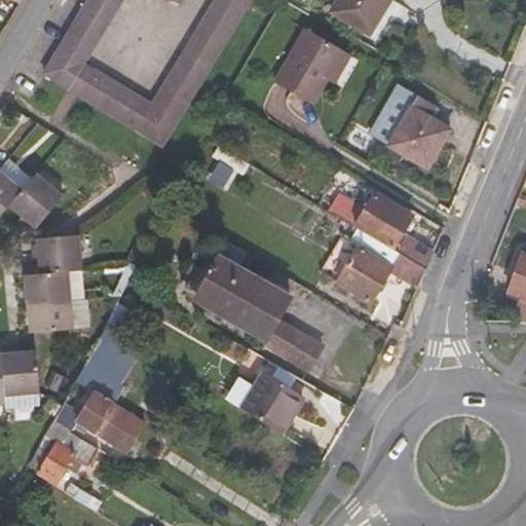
[(85,0),(83,5),(109,21),(117,8),(102,0),(85,0)]
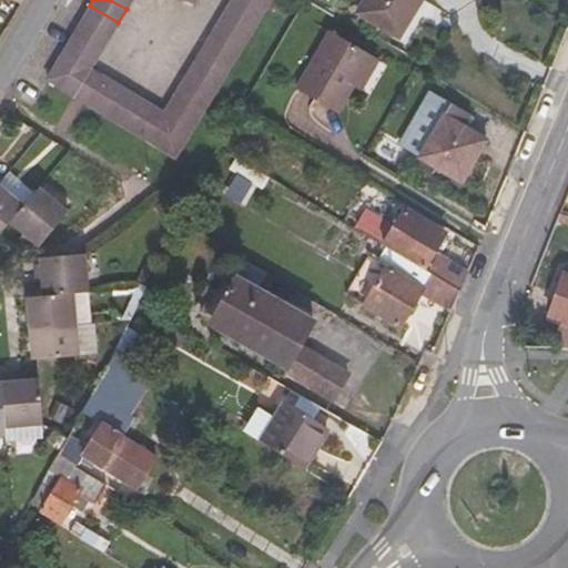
[(110,0),(127,9),(131,0),(110,0)]
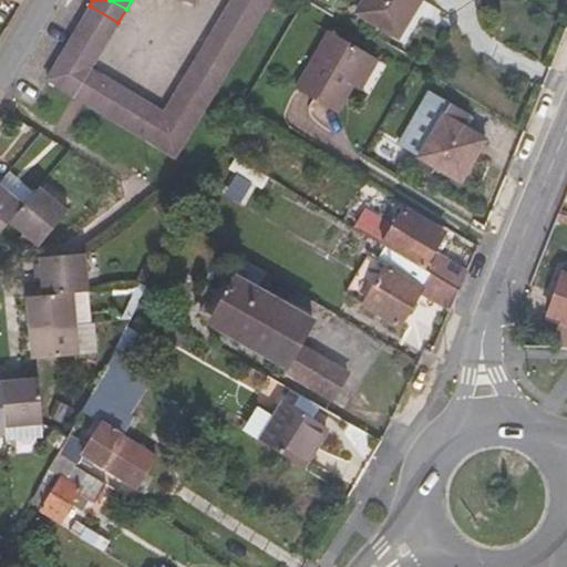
[(251,0),(183,119),(212,135),(291,0),(251,0)]
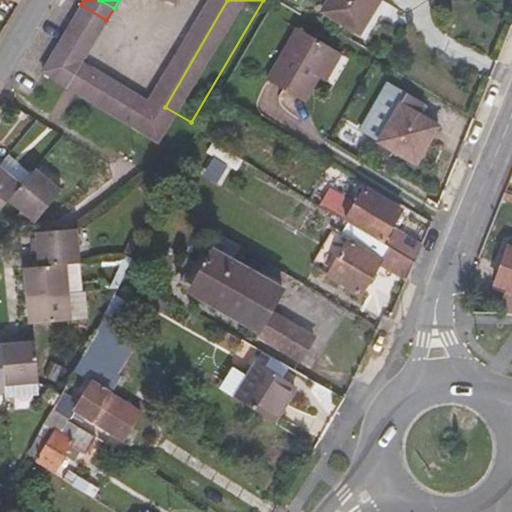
[(360,32),(379,0),(327,0),(322,9),(360,32)]
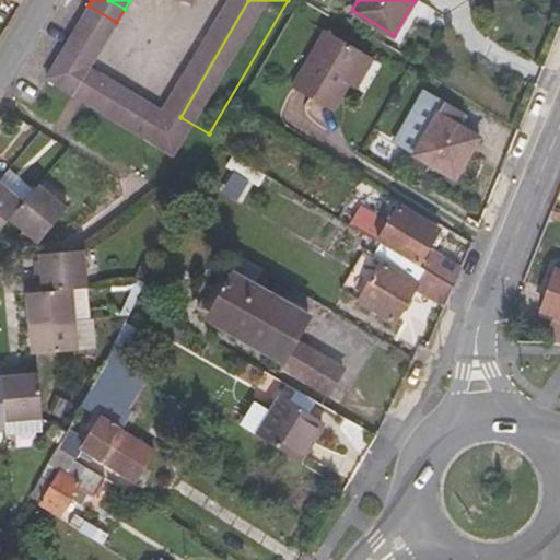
[(80,19),(108,36),(116,22),(89,6),(80,19)]
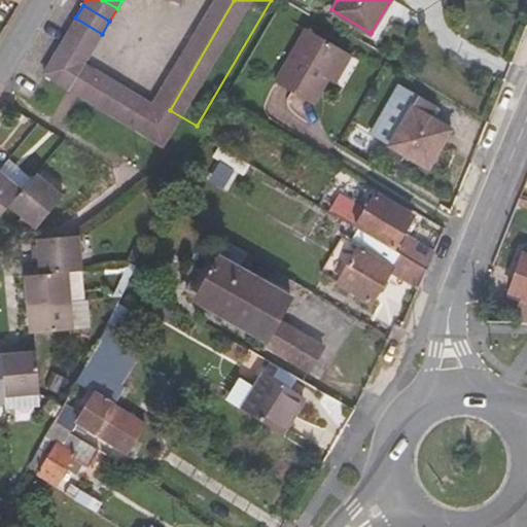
[(68,30),(94,46),(102,34),(75,18),(68,30)]
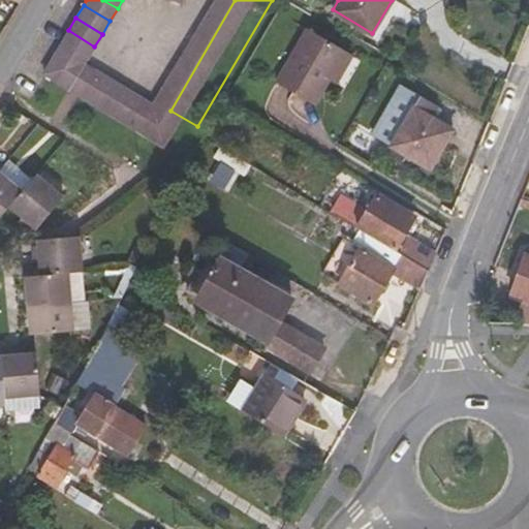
[(60,43),(87,59),(94,47),(68,30),(60,43)]
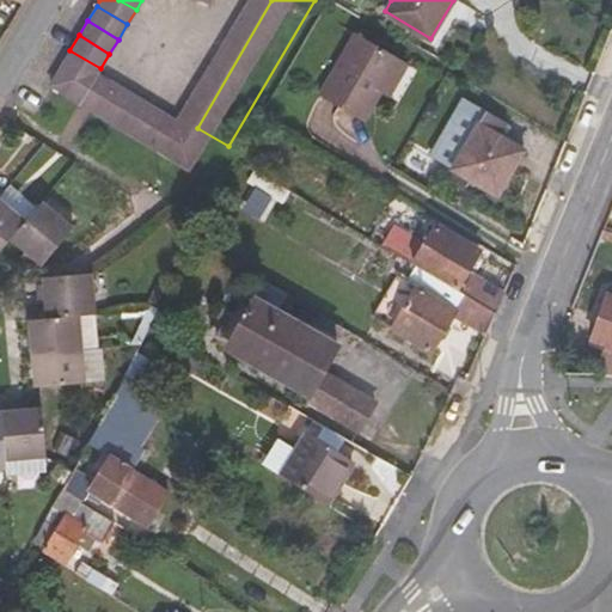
[(390,95),(410,63),(366,37),(330,97),(374,122),(390,95)]
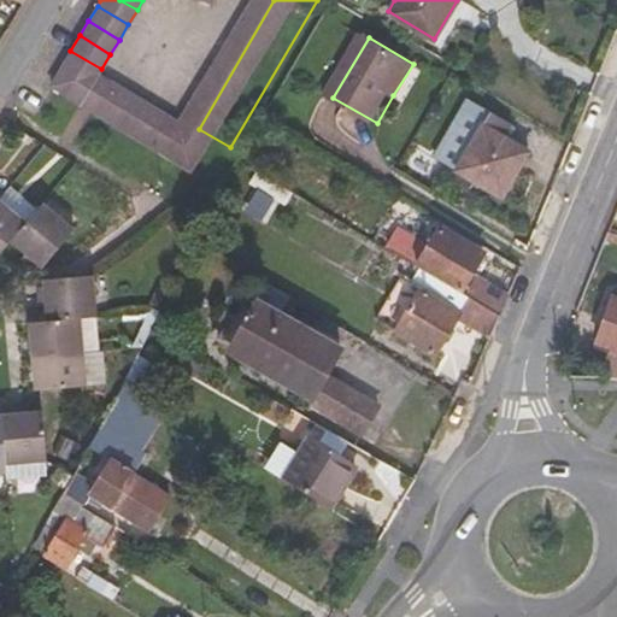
[(64,66),(92,84),(100,71),(101,69),(70,51),(62,65),(64,66)]
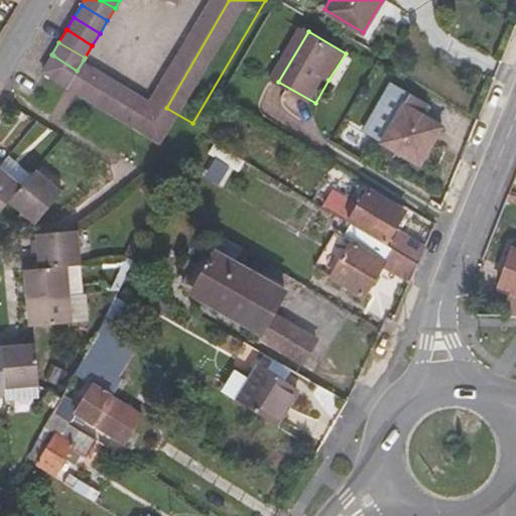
[(351,56),(346,53),(329,80),(336,84),(351,56)]
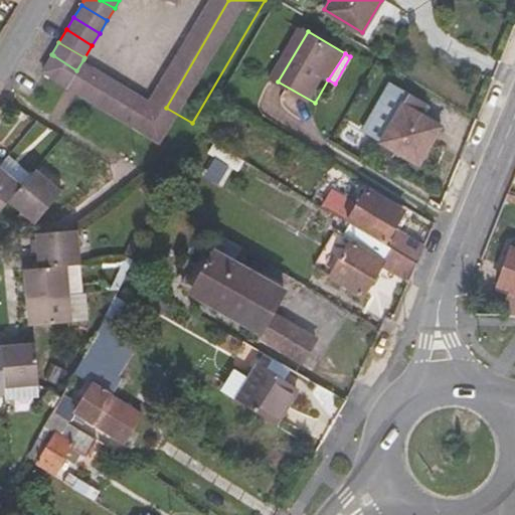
[(44,72),(67,87),(76,70),(53,55),(44,72)]
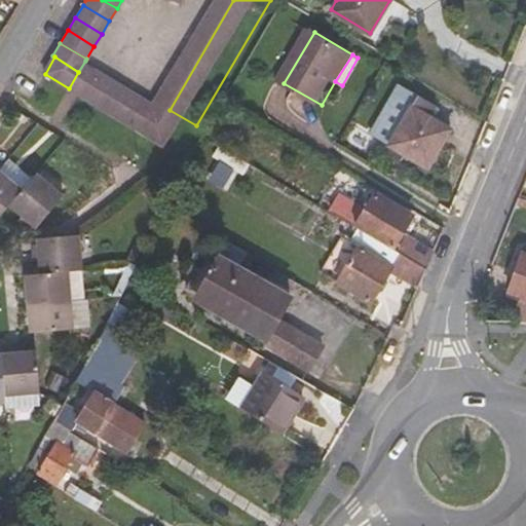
[(78,72),(69,88),(78,94),(95,66),(85,61),(78,72)]
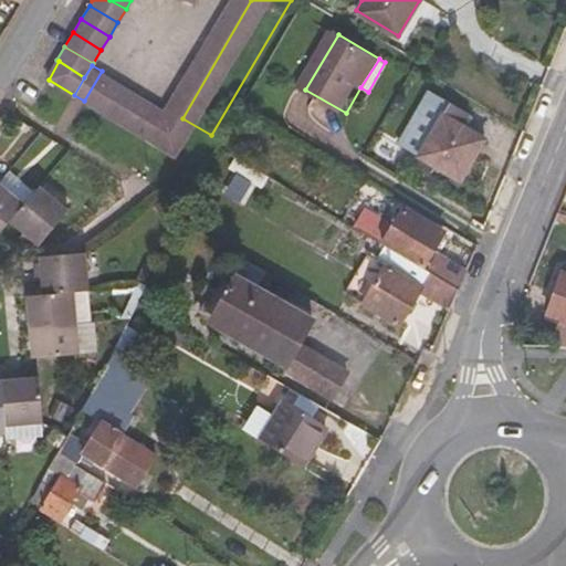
[(182,118),(102,71),(84,101),(165,148),(182,118)]
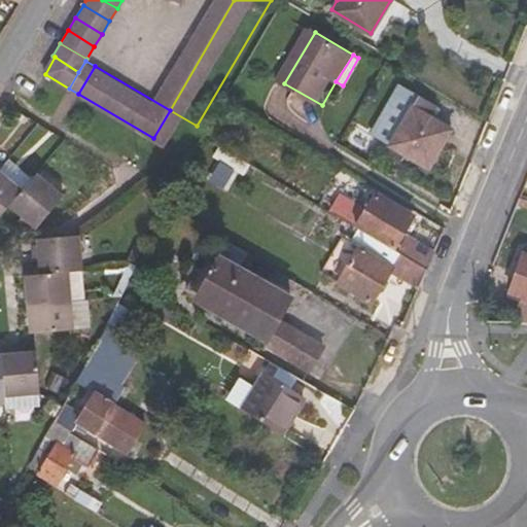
[(413,105),(391,143),(429,167),(452,129),(413,105)]
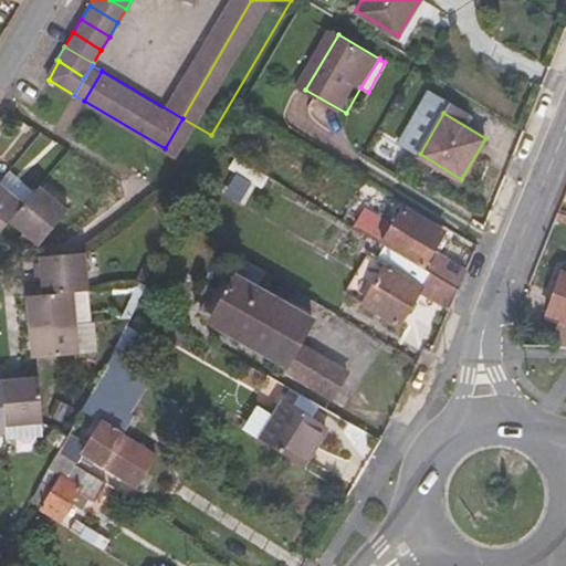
[(271,176),(237,155),(229,167),(263,188),(271,176)]
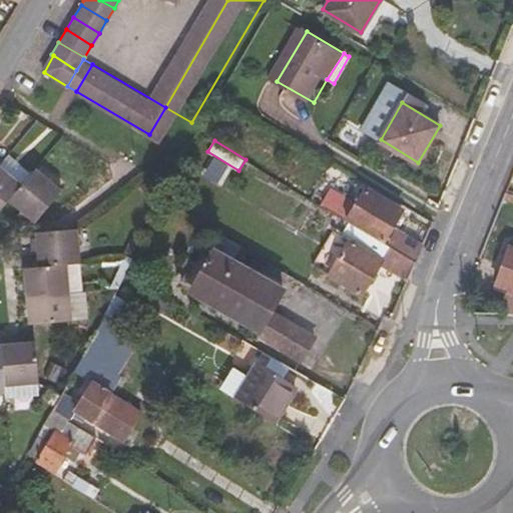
[(22,183),(0,165),(0,208),(9,198),(22,183)]
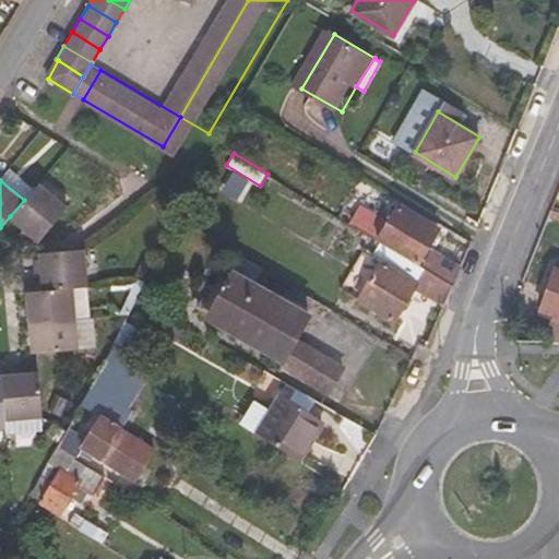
[(66,206),(37,183),(24,200),(10,216),(26,230),(38,241),(66,206)]
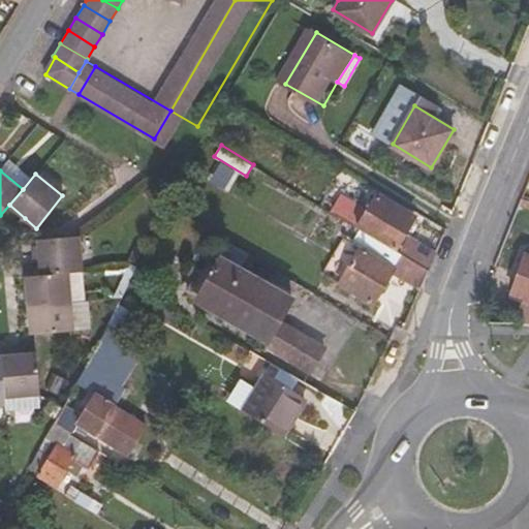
[(404,209),(407,203),(389,192),(385,197),(404,209)]
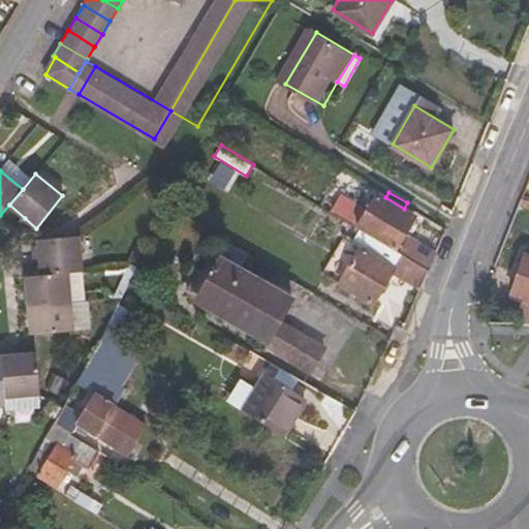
[(378,193),(358,226),(360,228),(396,249),(415,216),(404,209),(385,197),(378,193)]
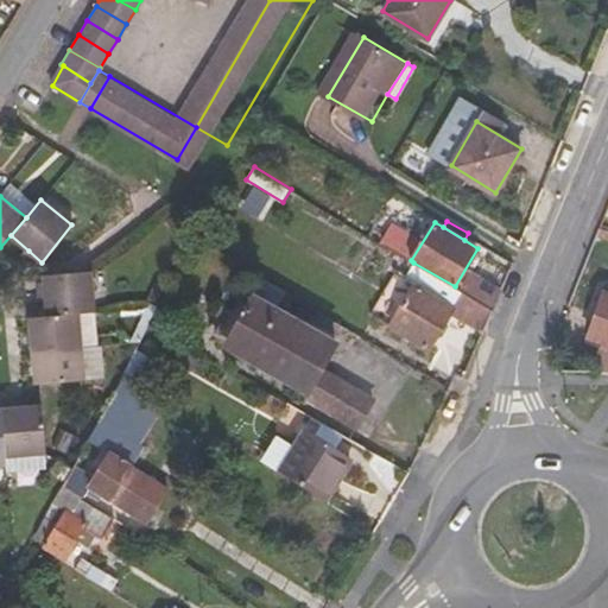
[(455,286),(413,263),(404,277),(398,273),(373,314),(430,348),(451,312),(483,331),(493,310),(455,286)]
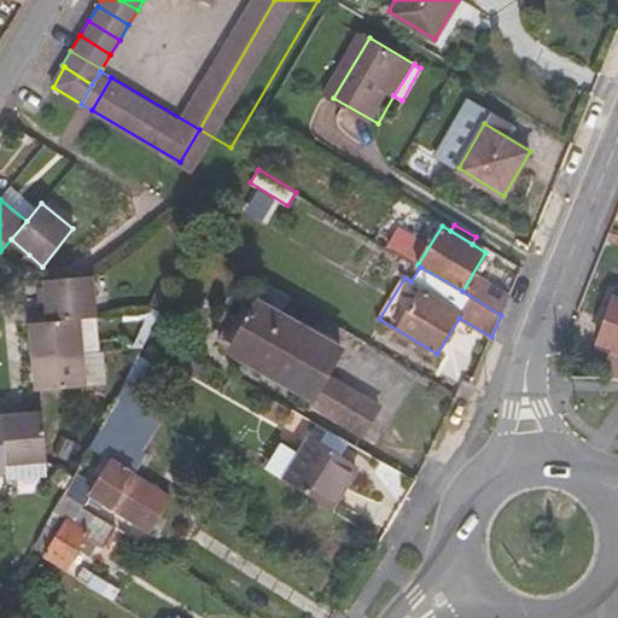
[(81,316),(95,315),(93,274),(44,278),(45,292),(47,320),(81,316)]
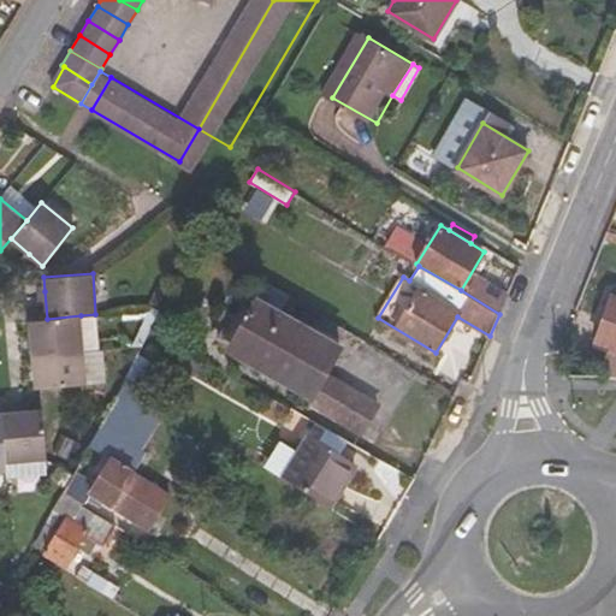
[(319,332),(327,315),(270,282),(260,298),(319,332)]
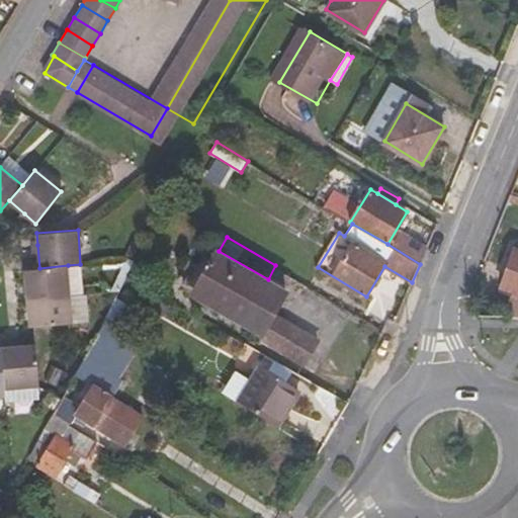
[(514,289),(505,317),(517,317),(517,239),(503,285),(514,289)]
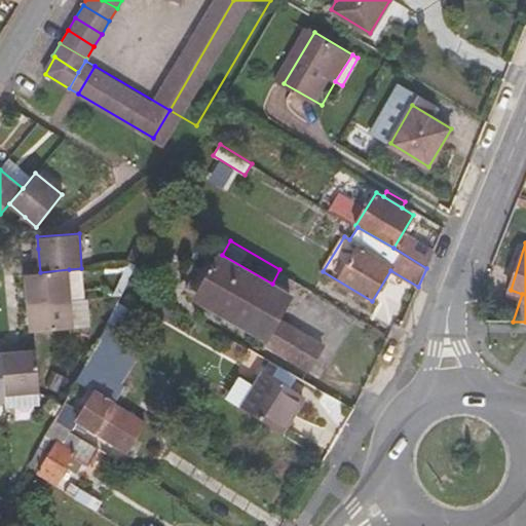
[(293,296),(272,284),(222,255),(218,253),(193,298),(266,339),(264,343),(309,368),(324,344),(279,320),(293,296)]
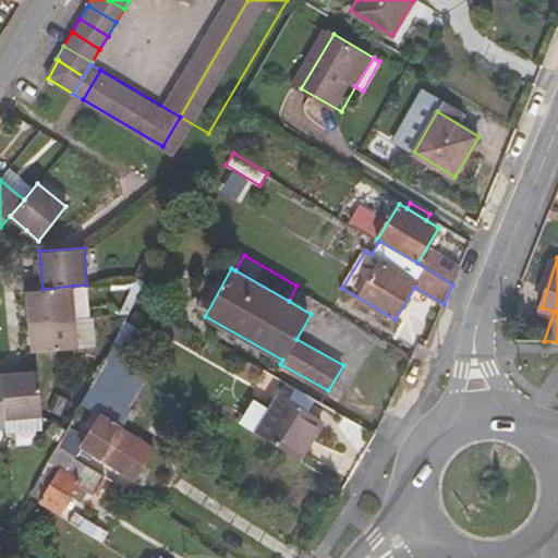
[(75,316),(73,286),(43,289),(26,290),(28,319),(75,316)]
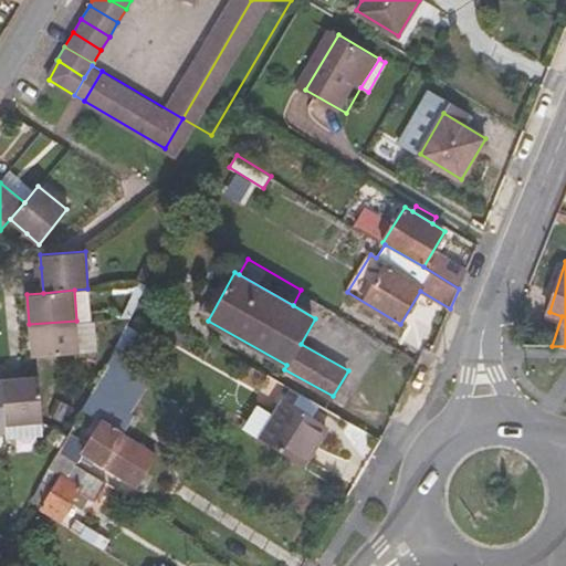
[(79,353),(76,321),(29,324),(32,357),(79,353)]
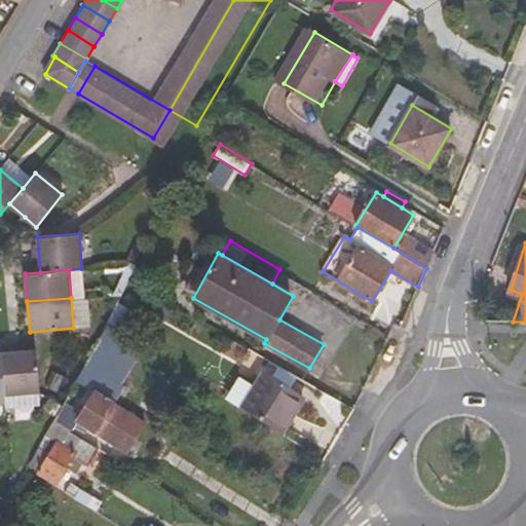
[(136,340),(107,323),(85,362),(64,403),(54,419),(72,430),(74,425),(83,430),(87,425),(127,451),(146,421),(116,402),(126,385),(123,381),(137,359),(128,353),(136,340)]
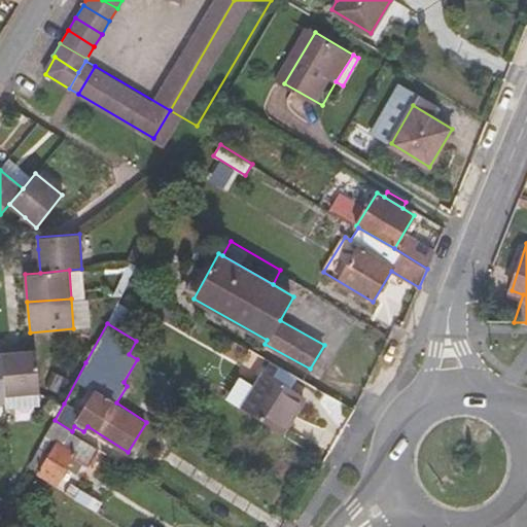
[(6,396),(41,393),(38,350),(31,351),(3,353),(6,396)]
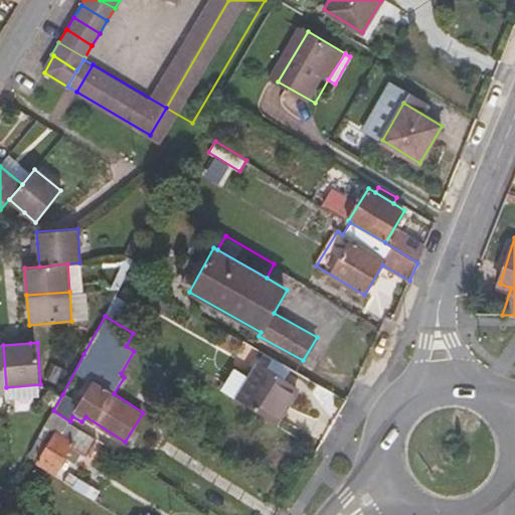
[(261,363),(239,399),(273,421),(296,385),(261,363)]
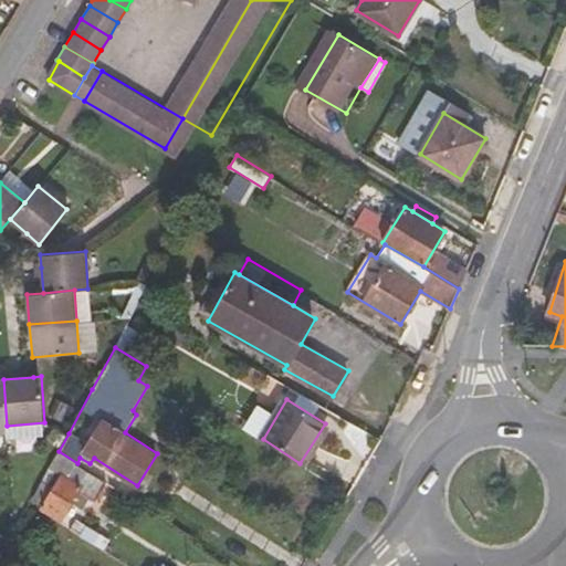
[(96,500),(107,482),(77,463),(59,451),(46,474),(35,493),(46,501),(43,506),(62,517),(73,501),(79,490),(87,494),(96,500)]
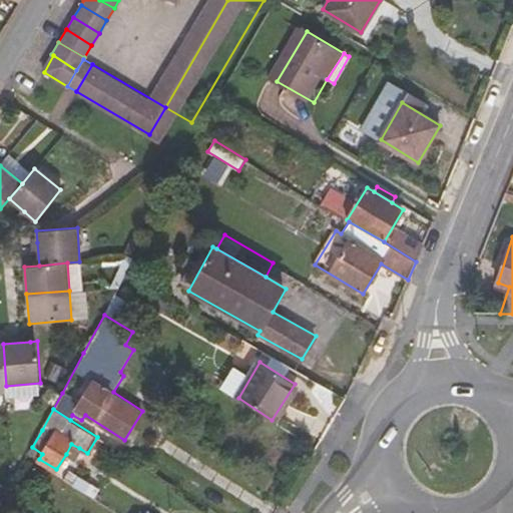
[(72,459),(79,448),(71,444),(66,454),(72,459)]
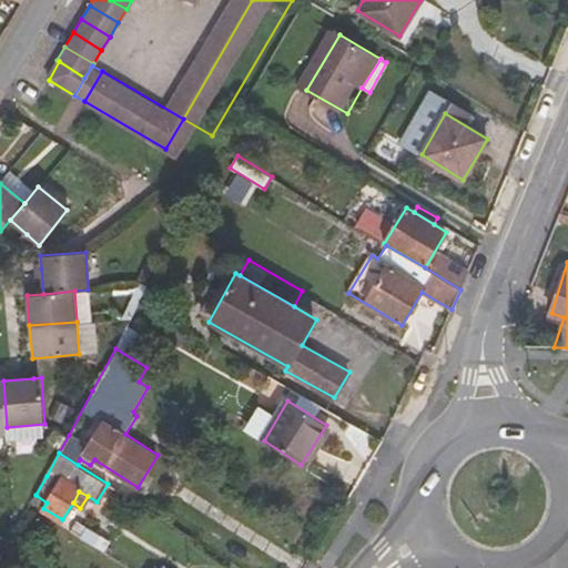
[(70,529),(93,544),(99,534),(77,520),(70,529)]
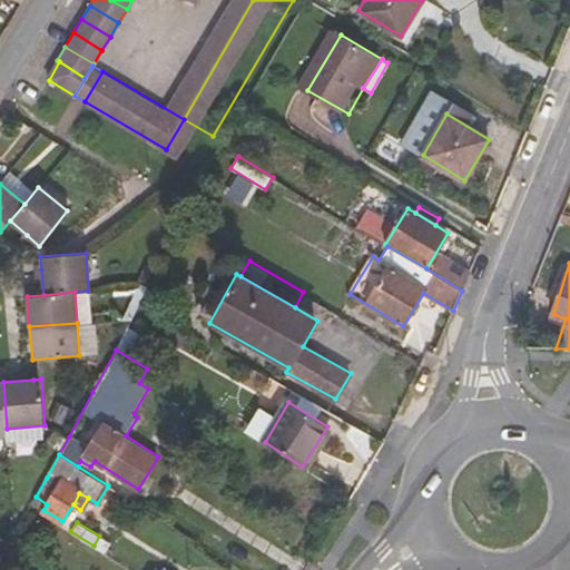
[(94,546),(101,550),(107,541),(99,536),(94,546)]
